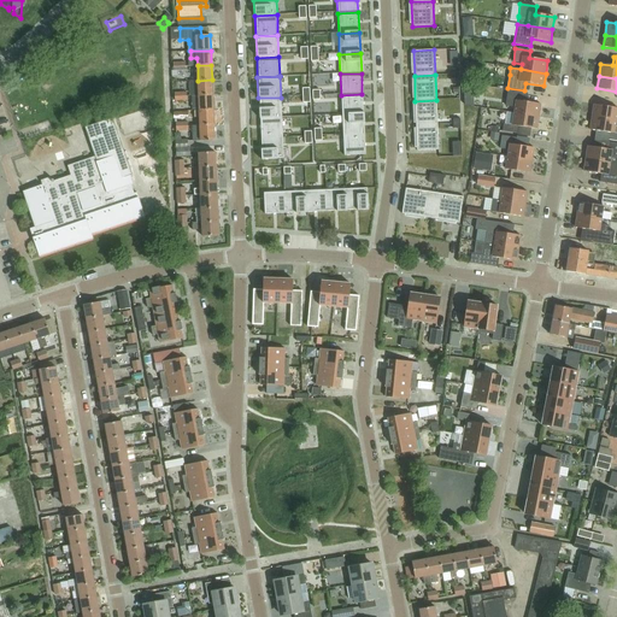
[(199,95),(213,95),(212,80),(198,81),(199,95)]
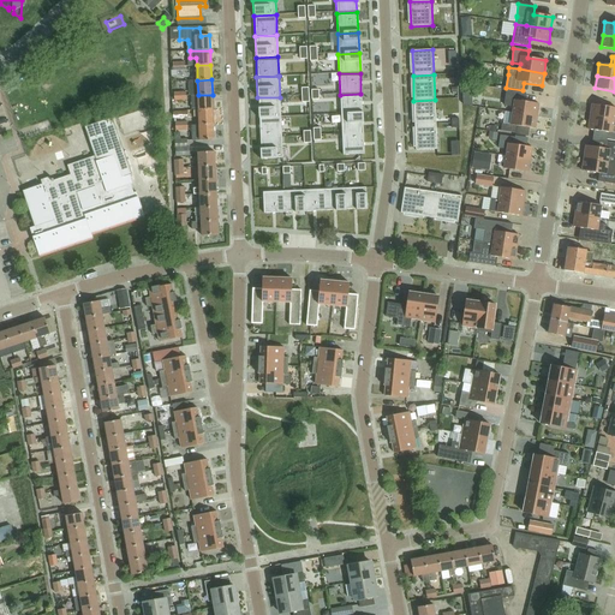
[(471,83),(461,83),(463,99),(472,99),(471,83)]
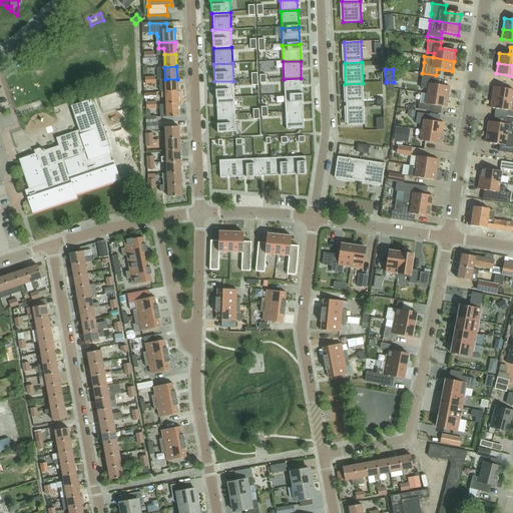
[(448,97),(450,87),(435,84),(436,77),(423,75),(421,88),(429,89),(428,94),(448,97)]
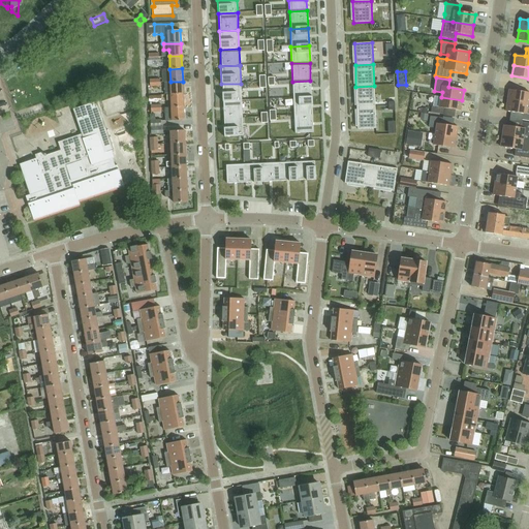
[(310,81),(292,82),(293,99),(311,98),(310,81)]
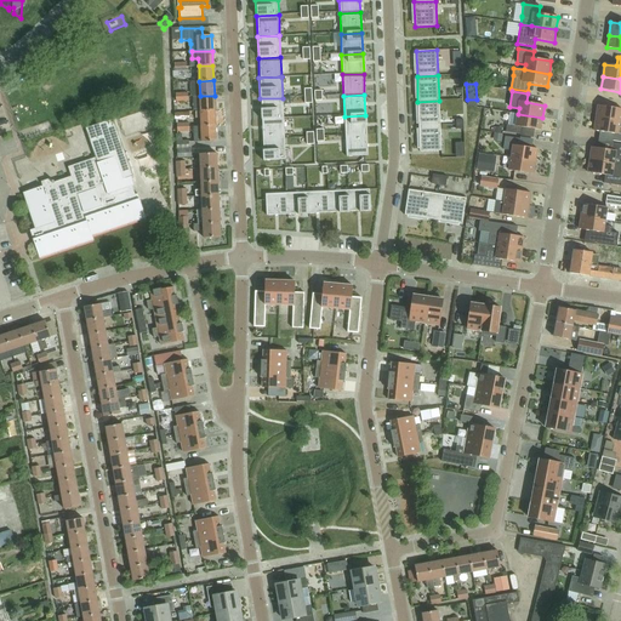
[(200,112),(215,110),(215,96),(200,96),(200,112)]
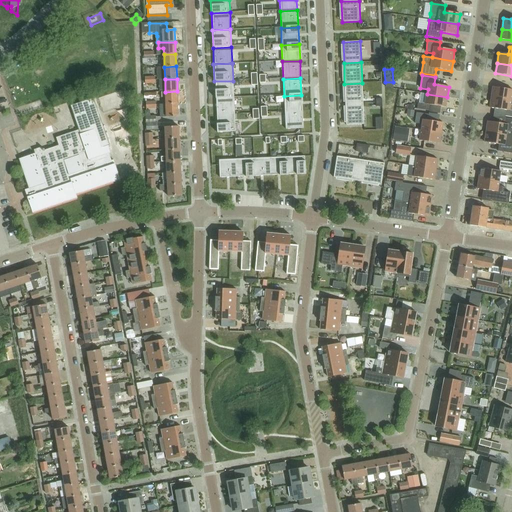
[(233,81),(214,81),(215,98),(233,97),(233,81)]
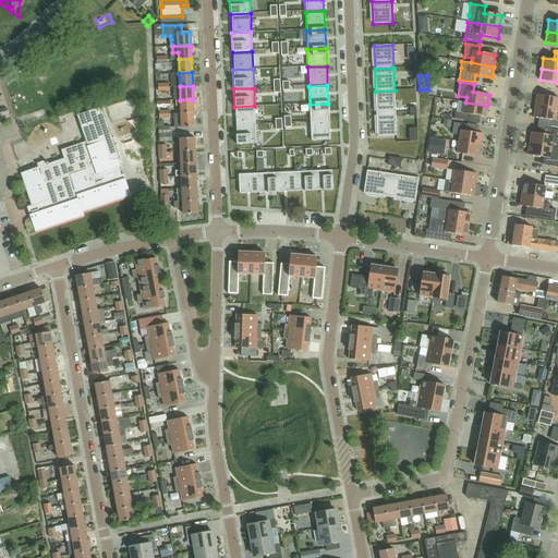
[(396,113),(395,91),(375,92),(376,113),(396,113)]
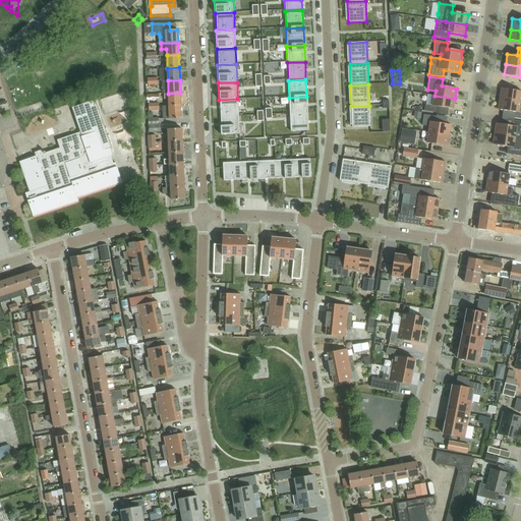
[(500,99),(520,103),(520,101),(520,91),(502,89),(500,99)]
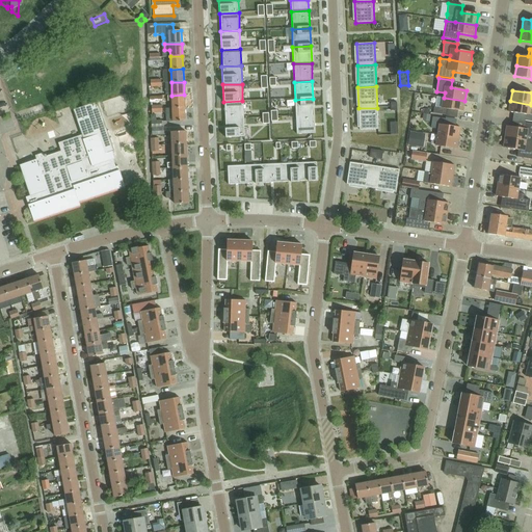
[(173,108),(185,108),(184,95),(171,96),(166,96),(167,102),(171,102),(173,108)]
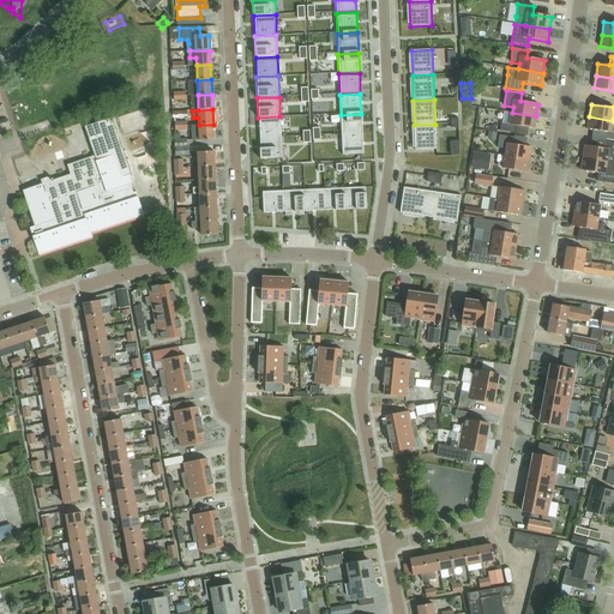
[(535,128),(536,116),(512,113),(511,120),(506,119),(506,125),(501,124),(500,131),(516,133),(516,126),(535,128)]
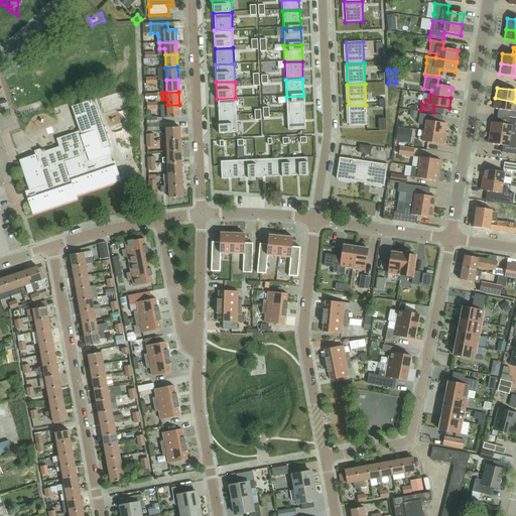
[(303,96),(286,97),(286,114),(304,113),(303,96)]
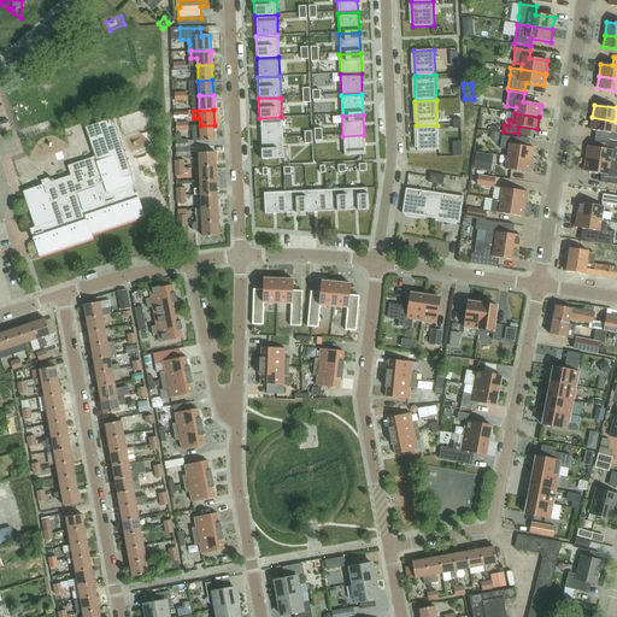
[(131,175),(123,153),(125,152),(113,117),(84,127),(94,157),(95,162),(115,156),(122,178),(131,175)]
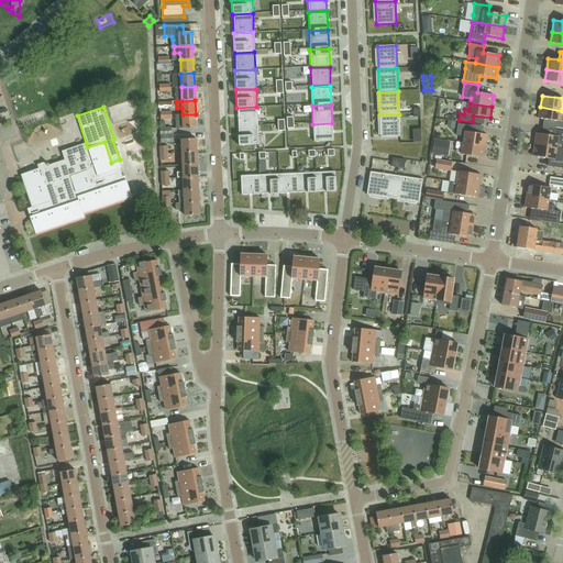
[(256,107),(236,108),(236,127),(257,127),(256,107)]
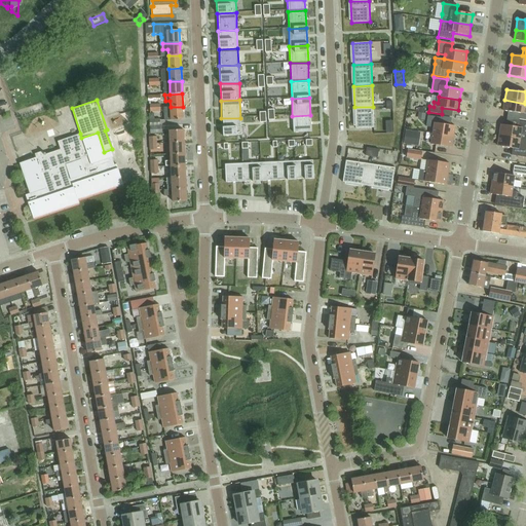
[(525,108),(525,109),(525,104),(504,100),(503,111),(520,113),(519,120),(523,121),(525,120),(525,108)]
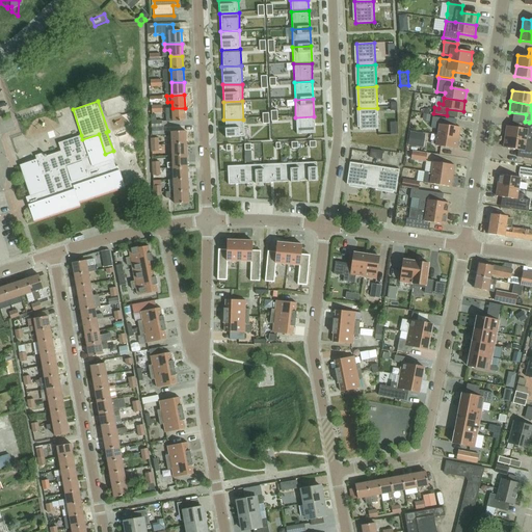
[(166,122),(173,122),(185,121),(185,108),(173,108),(173,109),(166,109),(166,122)]
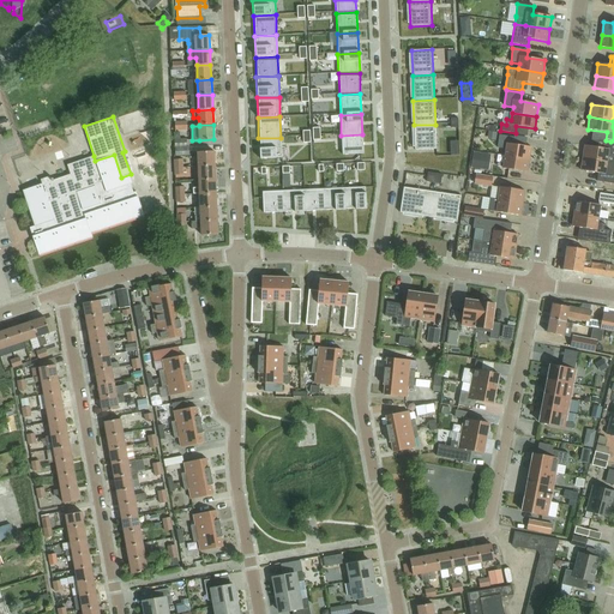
[(437,149),(435,125),(414,125),(415,150),(437,149)]
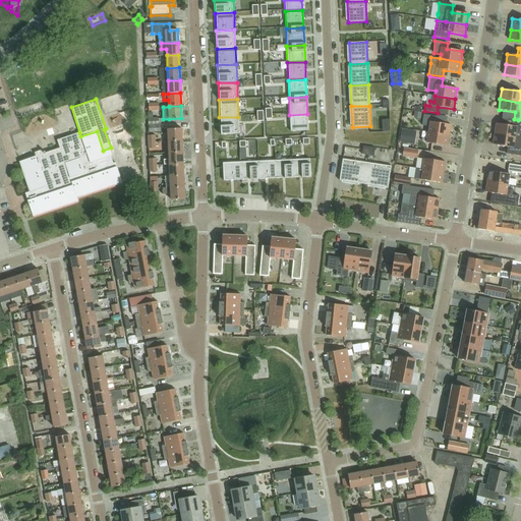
[(307,114),(289,115),(290,132),(308,131),(307,114)]
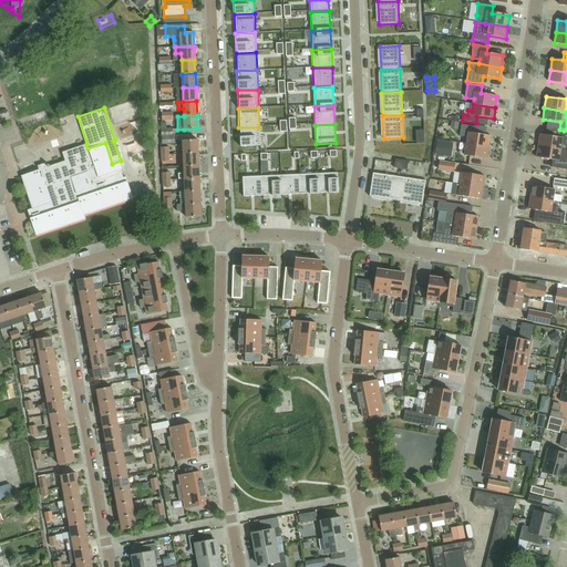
[(491,136),(474,134),(475,127),(462,125),(461,132),(468,133),(466,144),(490,147),(491,136)]
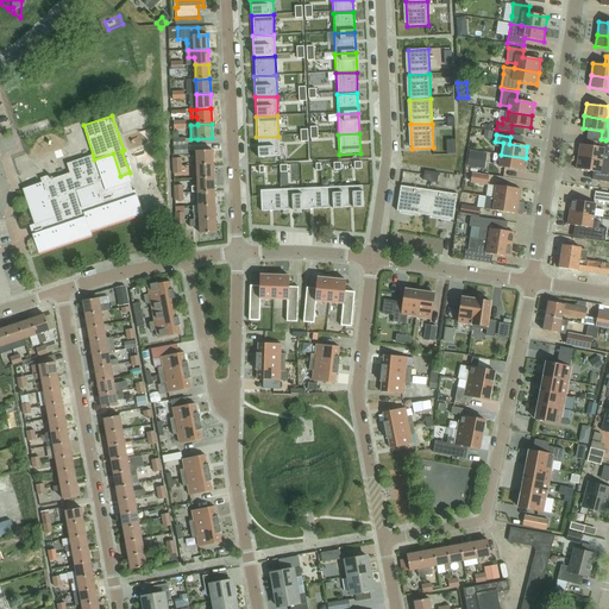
[(278,137),(256,137),(257,158),(280,157),(278,137)]
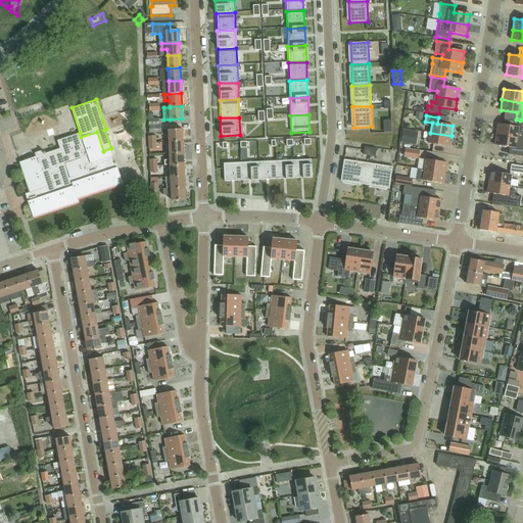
[(522,122),(516,121),(515,127),(498,124),(496,135),(522,138),(522,122)]
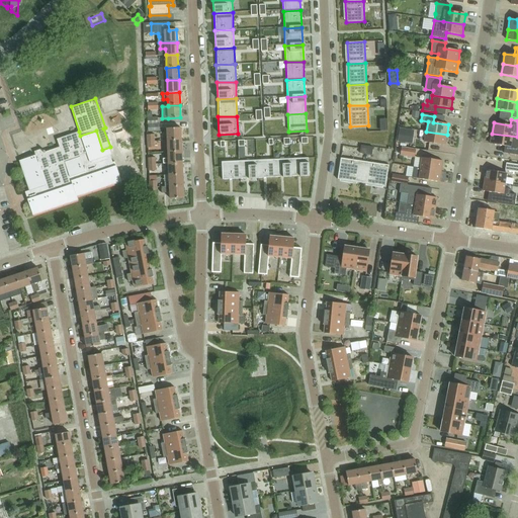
[(167,141),(181,140),(181,127),(167,128),(167,141)]
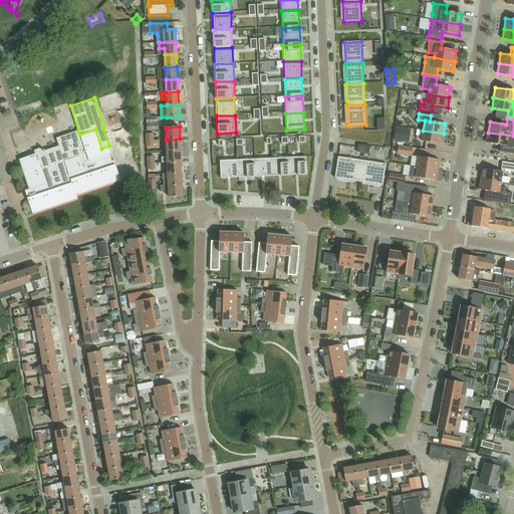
[(405,142),(407,130),(397,129),(395,141),(405,142)]
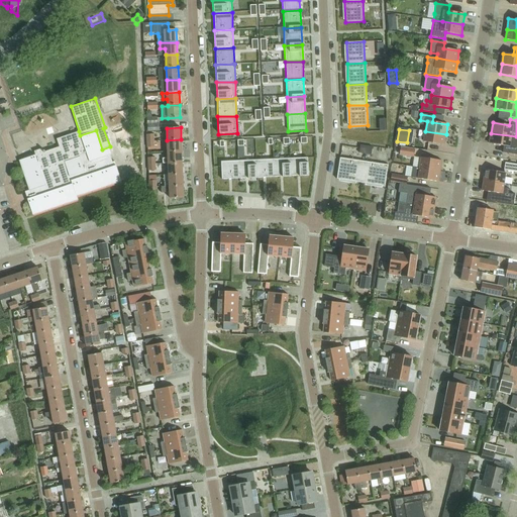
[(57,139),(60,146),(20,161),(19,161),(27,184),(31,198),(27,199),(32,215),(78,200),(77,196),(121,181),(110,146),(102,149),(96,130),(80,135),(79,131),(57,139)]
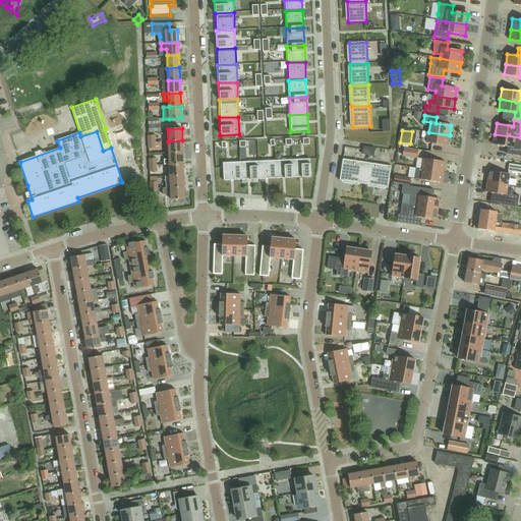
[(448,147),(450,135),(428,132),(427,143),(448,147)]
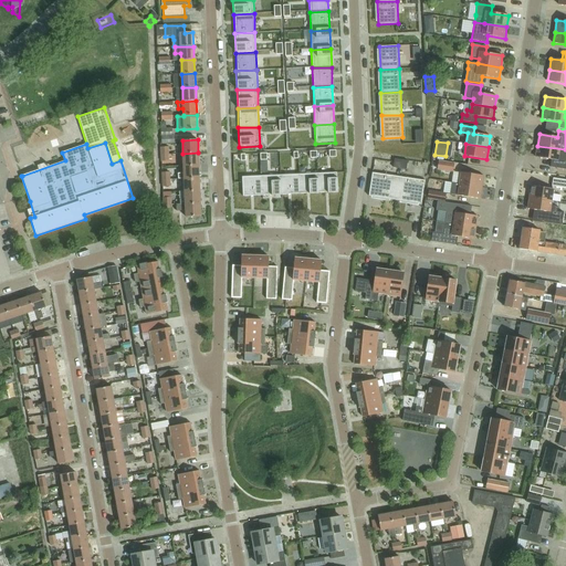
[(565,169),(565,168),(565,149),(537,146),(536,157),(552,159),(551,167),(565,169)]
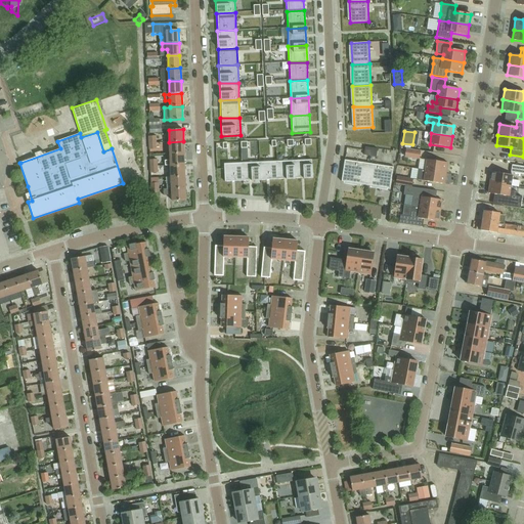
[(170,154),(184,153),(183,141),(169,142),(170,154)]
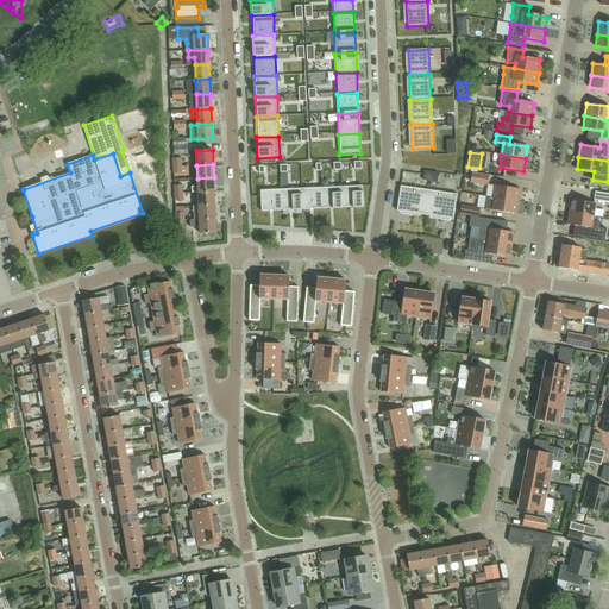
[(488,186),(489,177),(489,176),(472,174),(471,182),(488,186)]
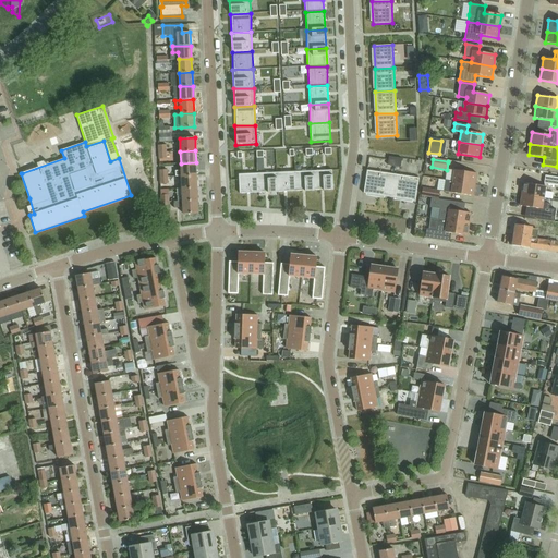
[(176,177),(181,177),(196,176),(196,162),(181,164),(181,171),(176,171),(176,177)]
